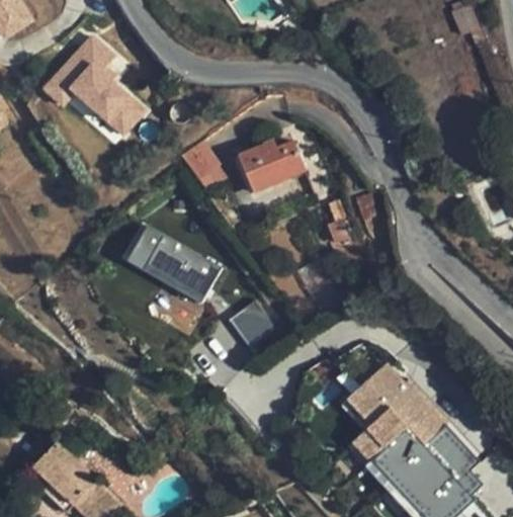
[(0,28),(5,36),(32,18),(19,0),(0,0),(0,28)]
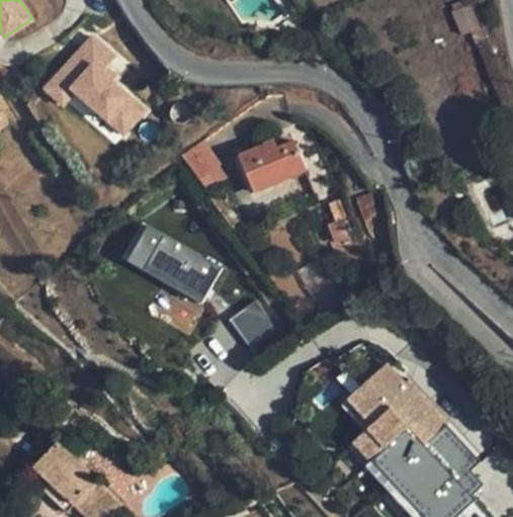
[(99,69),(113,53),(90,33),(41,89),(62,106),(75,92),(123,134),(145,108),(99,69)]
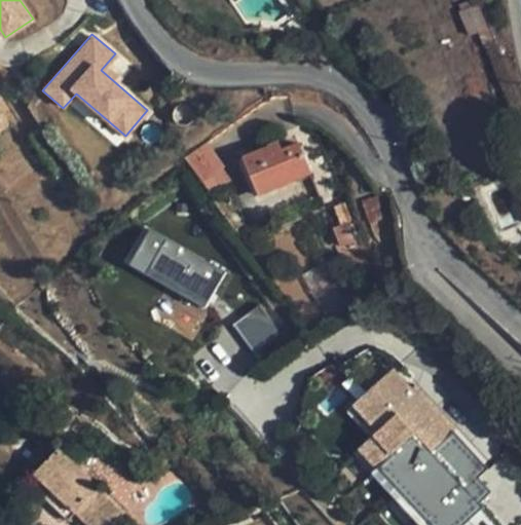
[(231,178),(200,138),(181,155),(211,194),(231,178)]
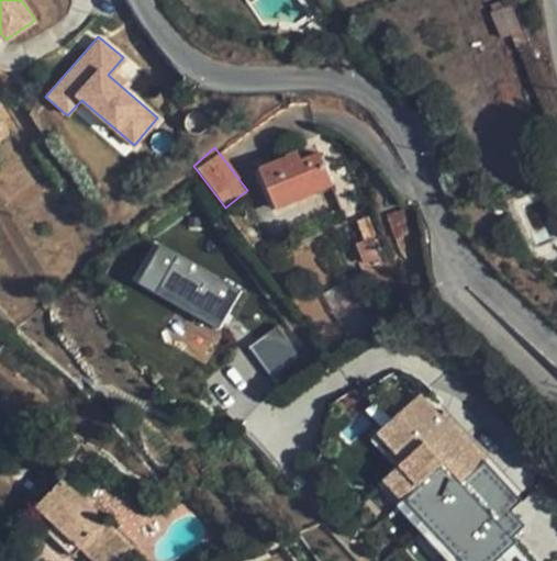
[(331,187),(316,153),(300,159),(293,148),(257,165),(276,209),(331,187)]
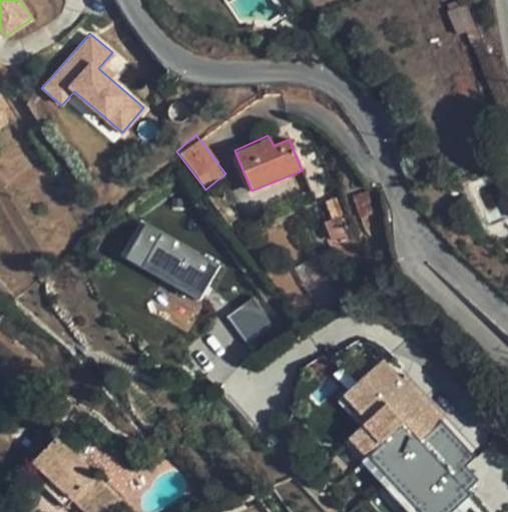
[(218,264),(139,220),(120,254),(199,299),(218,264)]
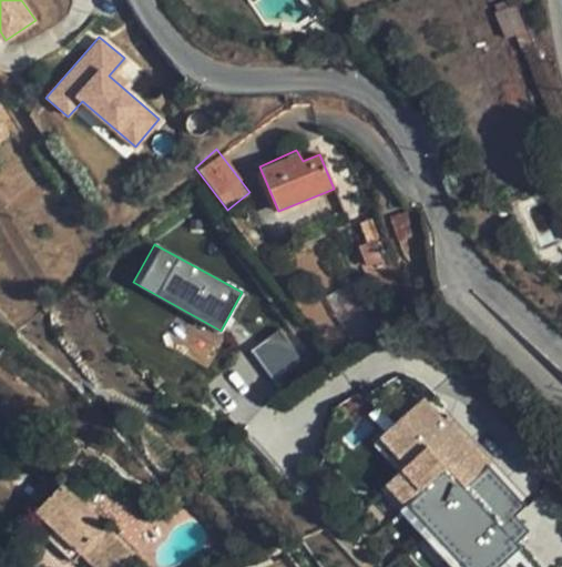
[(299,357),(278,328),(251,350),(272,378),(299,357)]
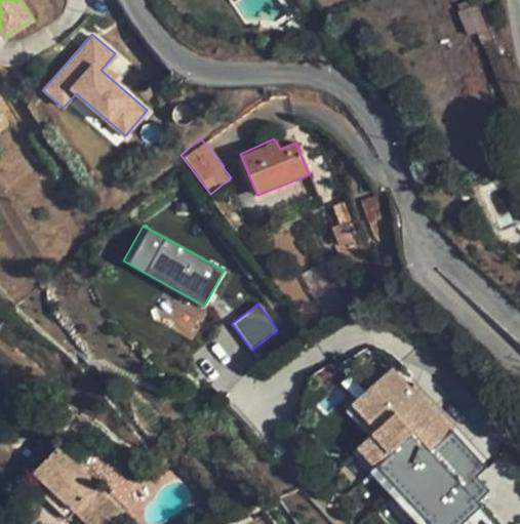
[(461,523),(463,523),(479,510),(430,451),(454,430),(413,384),(405,392),(397,383),(400,379),(392,368),(352,404),(375,432),(358,447),(373,466),(424,523),(444,506),(461,523)]
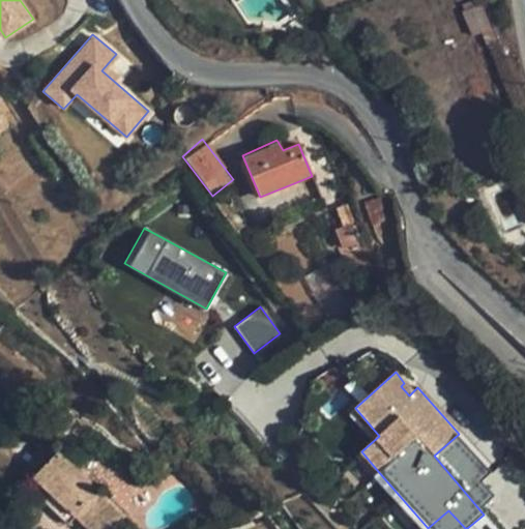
[(109,528),(122,516),(77,472),(91,459),(64,433),(51,445),(59,456),(55,461),(50,456),(33,473),(52,491),(42,499),(68,523),(77,513),(92,528),(109,528)]
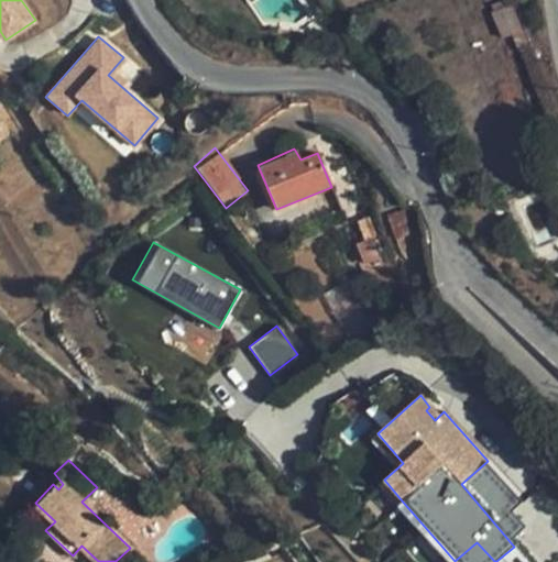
[(441,561),(494,561),(477,542),(455,561),(401,499),(393,506),(441,561)]
